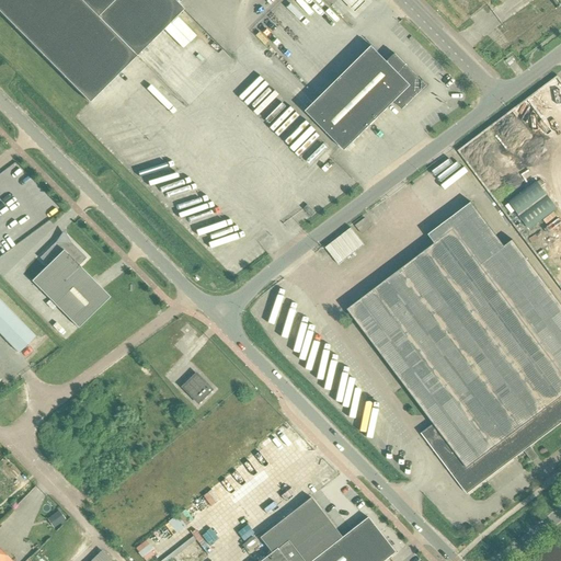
[(183,10),(173,0),(0,0),(0,12),(90,103),(183,10)]
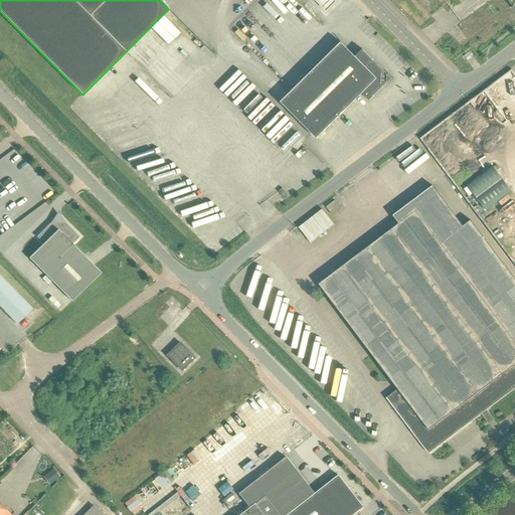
[(311,0),(322,11),(332,1),(330,0),(311,0)]
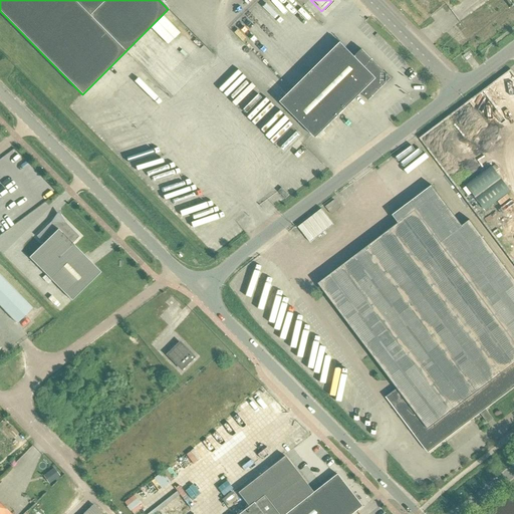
[(354,56),(340,42),(280,102),(316,139),(361,93),(368,100),(391,78),(361,49),(354,56)]
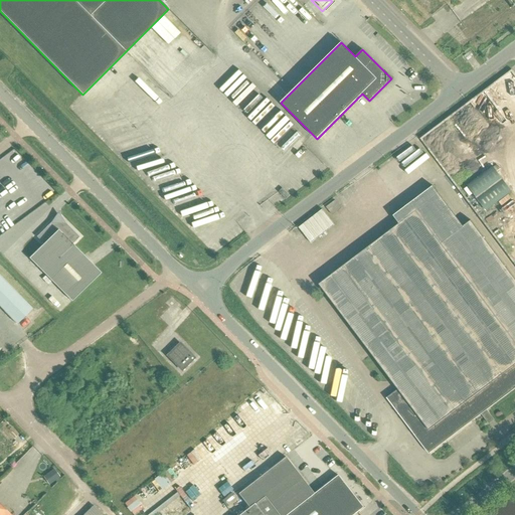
[(159,158),(131,159),(132,167),(159,166),(159,158)]
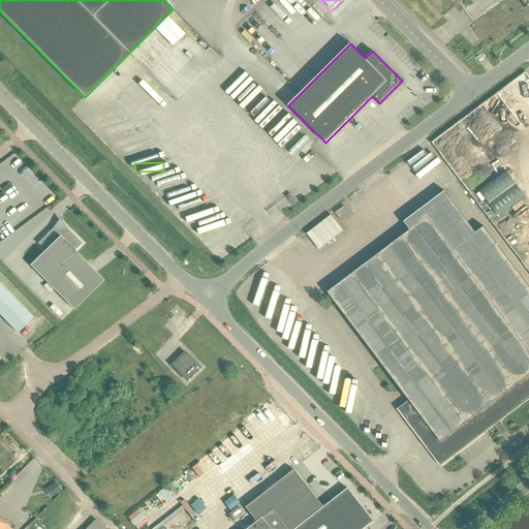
[(476,191),(496,217),(524,197),(503,170),(476,191)]
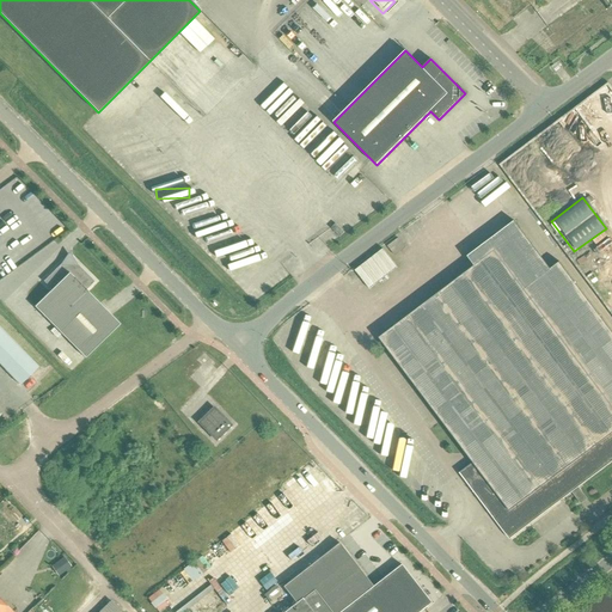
[(576,484),(611,457),(611,331),(560,262),(550,269),(514,221),(467,256),(475,267),(446,288),(483,336),(473,343),(567,466),(560,472),(564,478),(565,477),(575,489),(579,487),(576,484)]
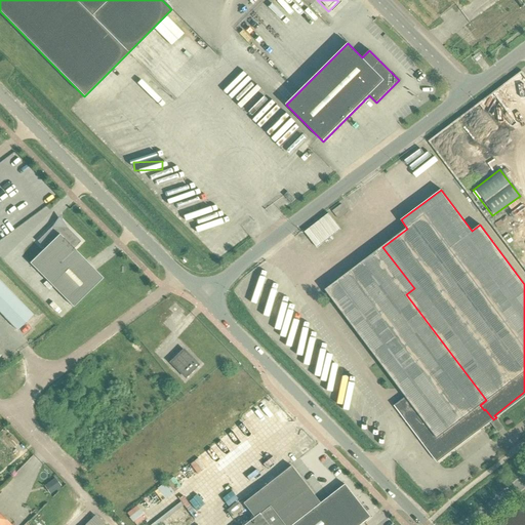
[(291,203),(295,200),(288,192),(285,196),(291,203)]
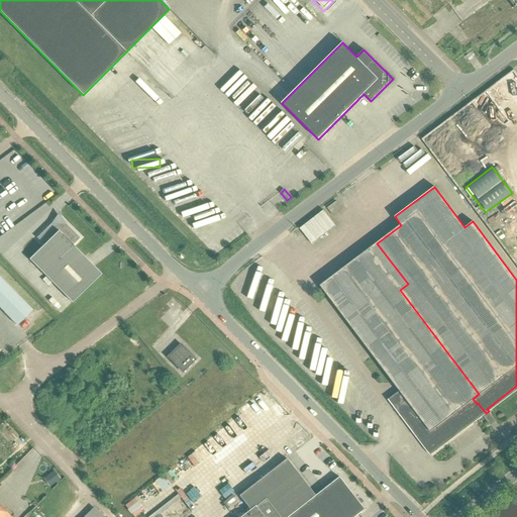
[(312,244),(336,226),(323,210),(300,229),(312,244)]
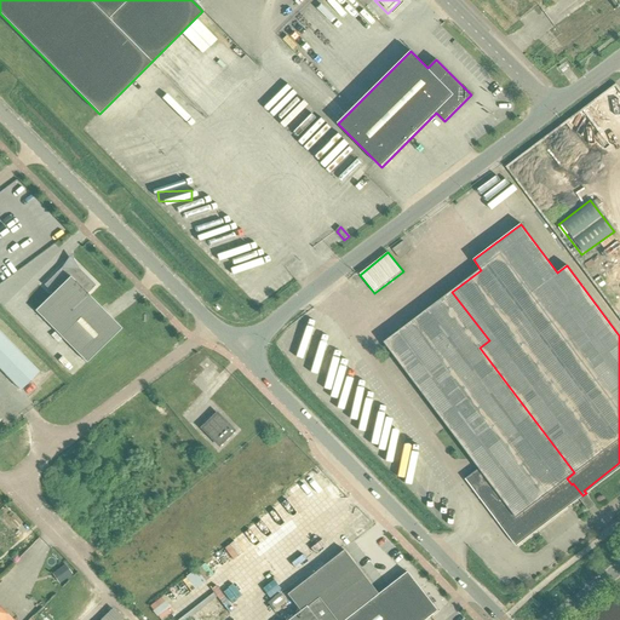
[(96,286),(79,269),(70,259),(44,286),(52,294),(35,311),(86,363),(121,328),(87,294),(96,286)]
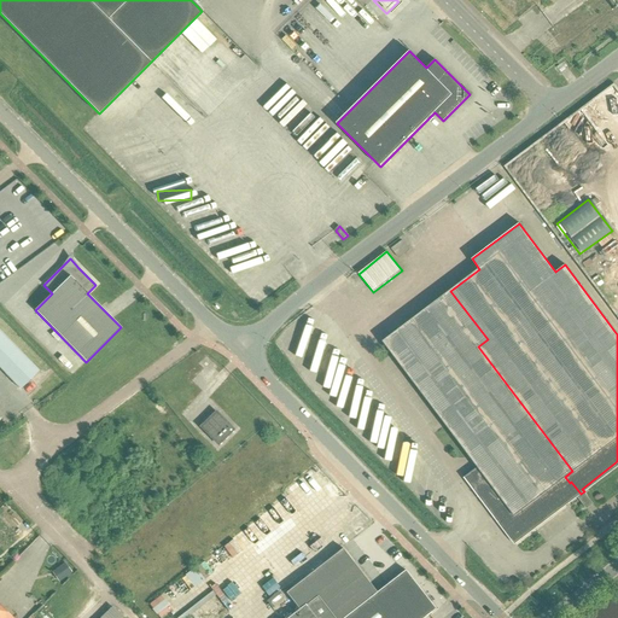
[(572,471),(478,347),(488,339),(450,291),(384,342),(478,467),(464,478),(514,544),(581,494),(571,482),(570,483),(565,477),(572,471)]
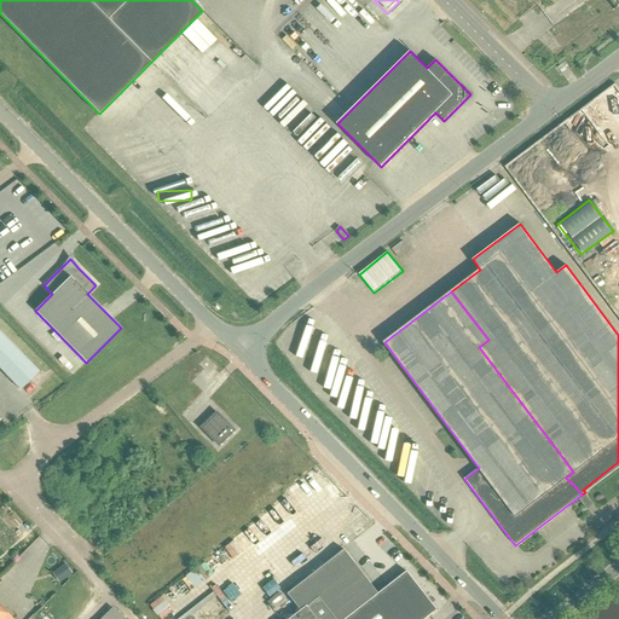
[(0,370),(19,391),(39,371),(0,331),(0,370)]
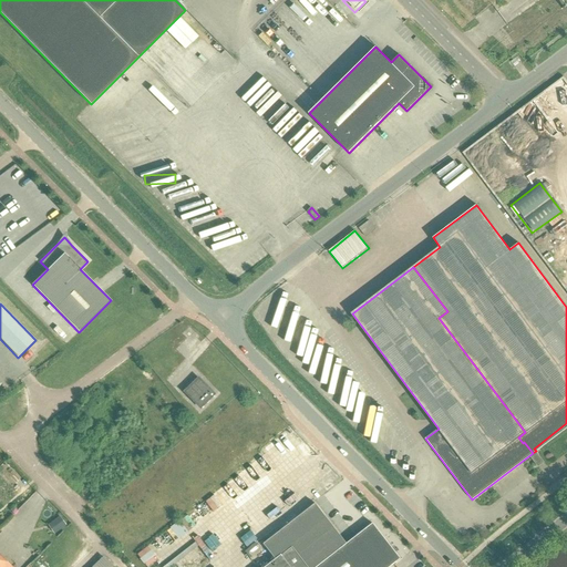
[(184,391),(199,408),(214,394),(197,378),(184,391)]
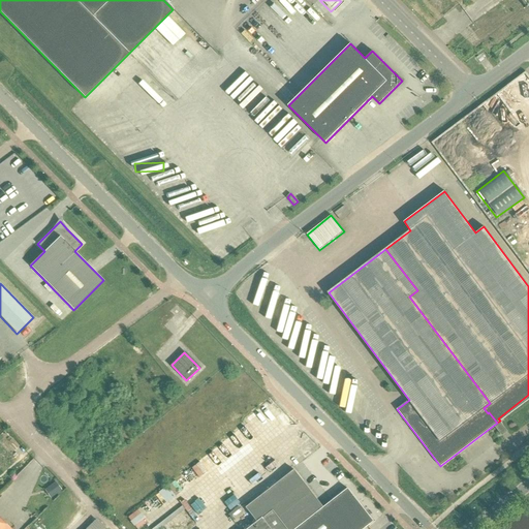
[(355,419),(361,393),(354,391),(348,418),(355,419)]
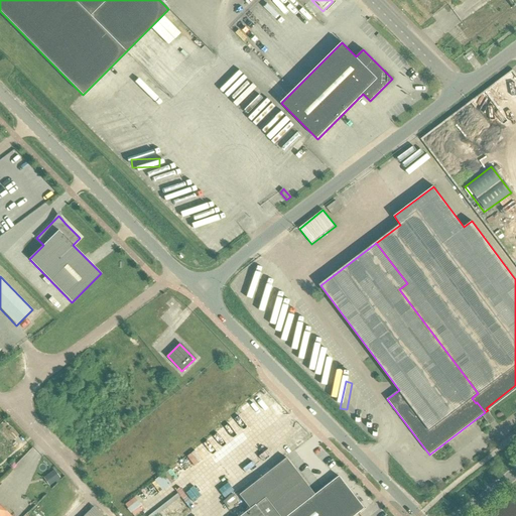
[(0,430),(13,444),(20,437),(5,421),(0,425),(0,430)]
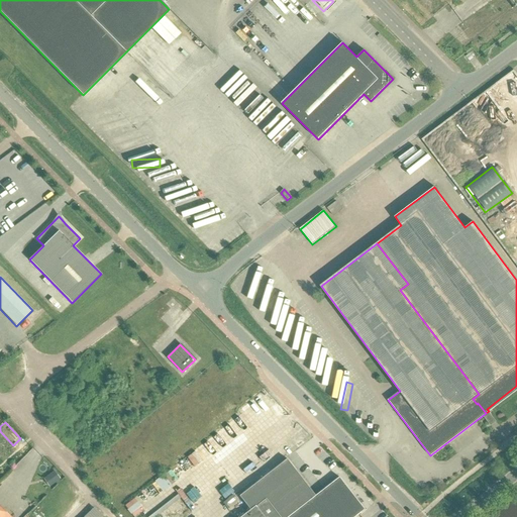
[(249,509),(239,516),(353,516),(364,509),(339,477),(315,495),(286,458),(238,496),(249,509)]
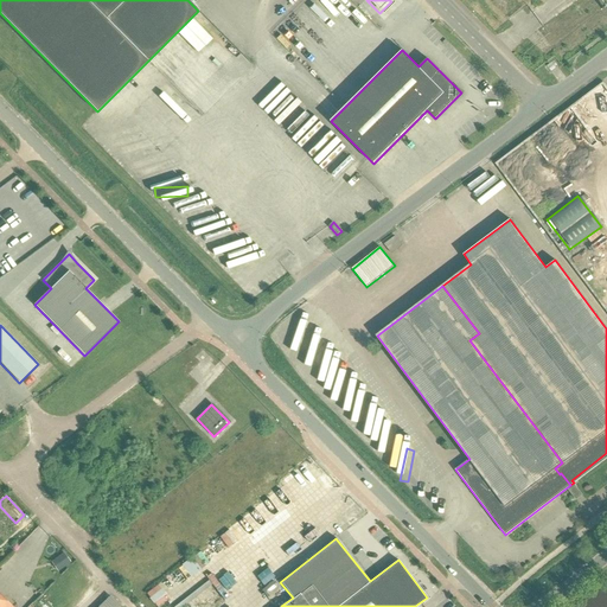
[(70,562),(64,553),(57,557),(64,567),(70,562)]
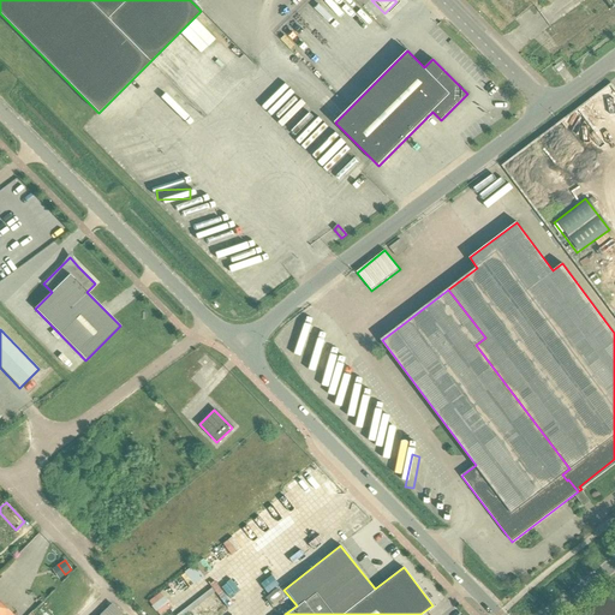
[(191,583),(199,577),(190,565),(181,572),(191,583)]
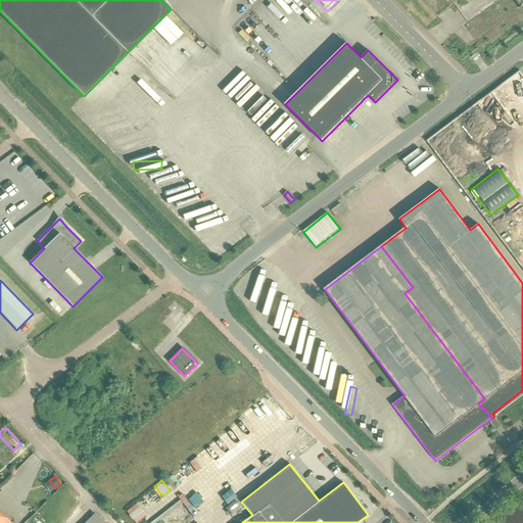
[(133,522),(143,516),(134,503),(124,511),(133,522)]
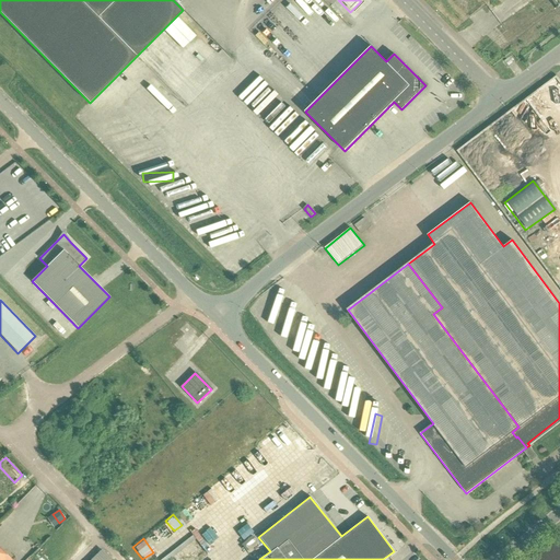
[(0,559),(11,559),(0,548),(0,559)]
